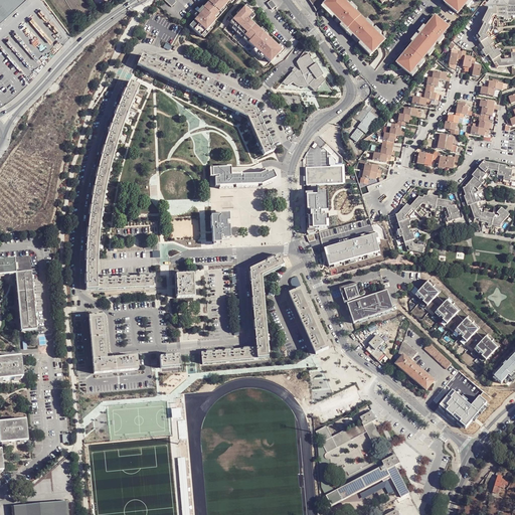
[(0,0),(0,21),(23,0),(0,0)]
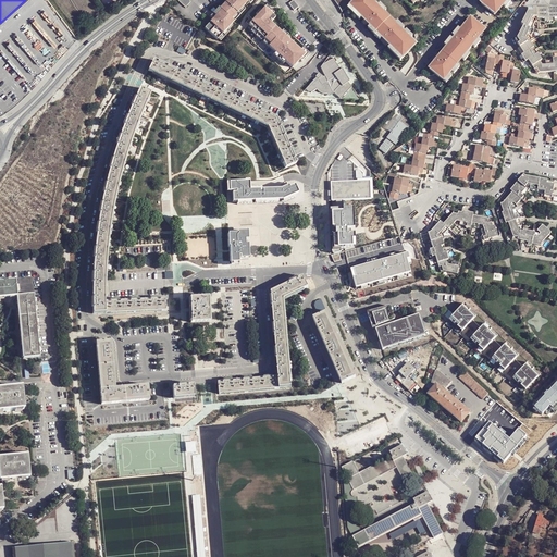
[(251,0),(227,0),(205,28),(218,39),(251,0)]
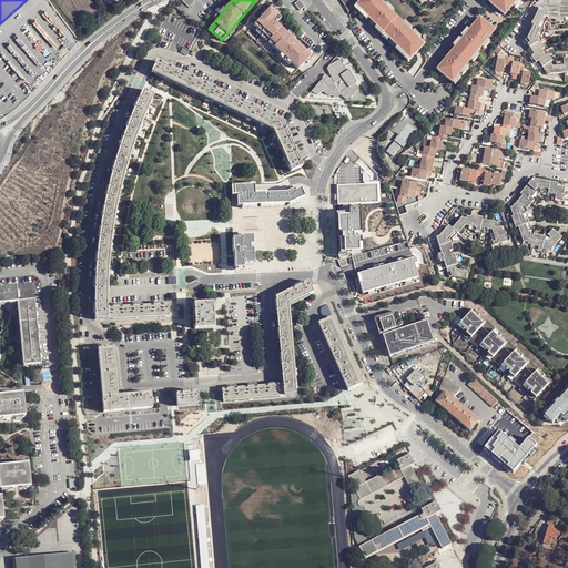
[(346,7),(350,12),(357,3),(358,4),(362,1),(361,0),(341,0),(343,1),(346,7)]
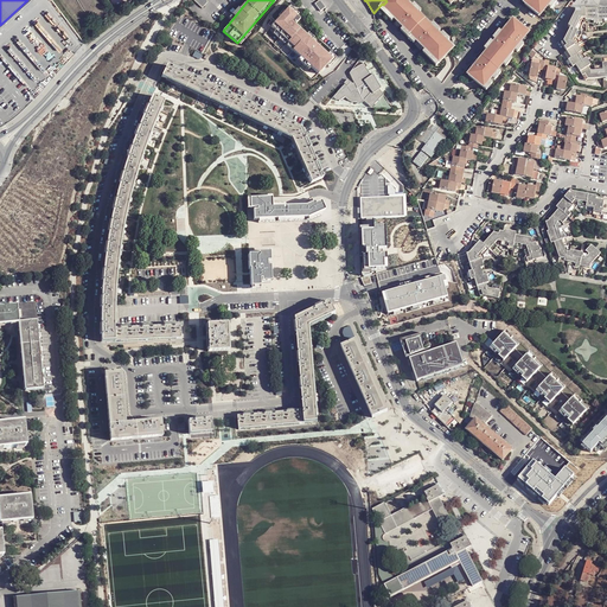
[(387,0),(387,1),(383,5),(389,11),(388,12),(395,19),(397,21),(401,25),(403,29),(404,27),(410,34),(425,21),(417,14),(419,14),(404,0),(387,0)]
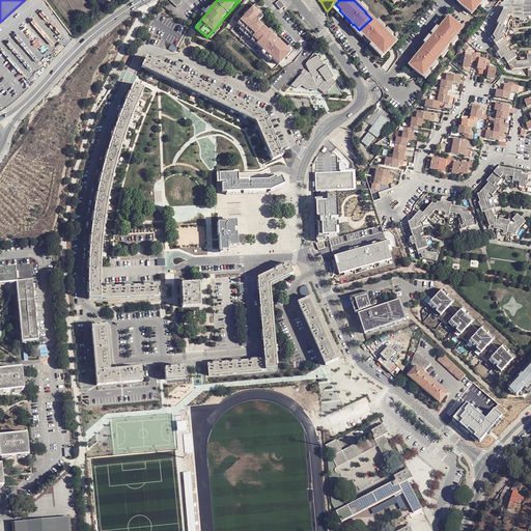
[(460,0),(457,4),(467,11),(469,8),(473,11),(477,5),(478,6),(483,0),(460,0)]
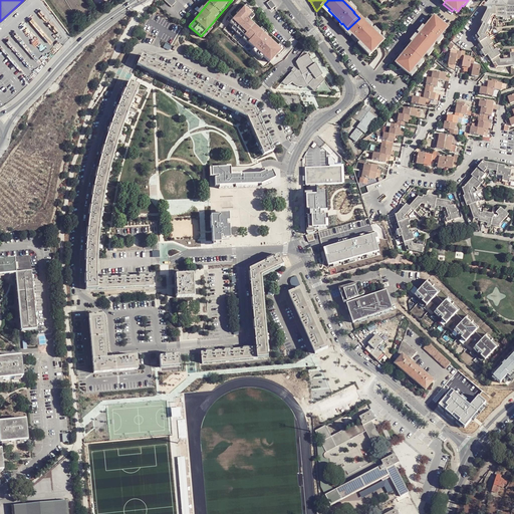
[(513,4),(489,7),(482,20),(484,22),(477,35),(481,42),(479,43),(482,50),(481,50),(484,56),(486,55),(489,59),(491,59),(496,66),(499,65),(511,65),(512,66),(513,66),(513,65),(513,50),(511,51),(512,53),(507,53),(507,57),(501,57),(500,50),(491,37),(493,35),(490,33),(494,27),(492,26),(495,20),(506,19),(506,22),(512,21),(512,19),(513,18),(513,4)]
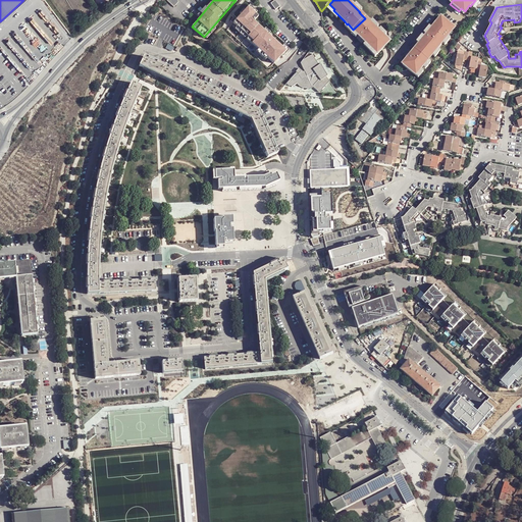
[(256,13),(249,7),(237,19),(244,27),(252,18),(256,13)]
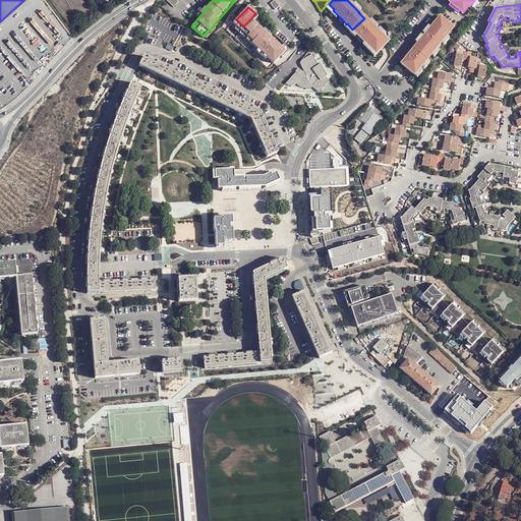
[(156,16),(150,25),(155,27),(162,16),(160,14),(158,17),(156,16)]
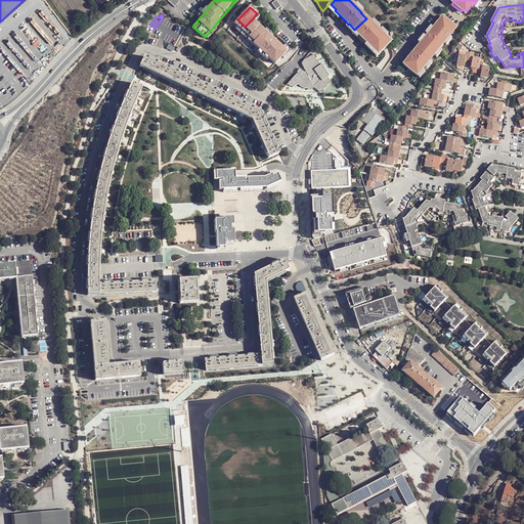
[(421,45),(416,50),(428,60),(433,55),(434,55),(448,37),(447,37),(452,31),(448,28),(451,25),(442,17),(435,27),(435,26),(432,29),(427,35),(425,38),(423,41),(420,44),(421,45)]
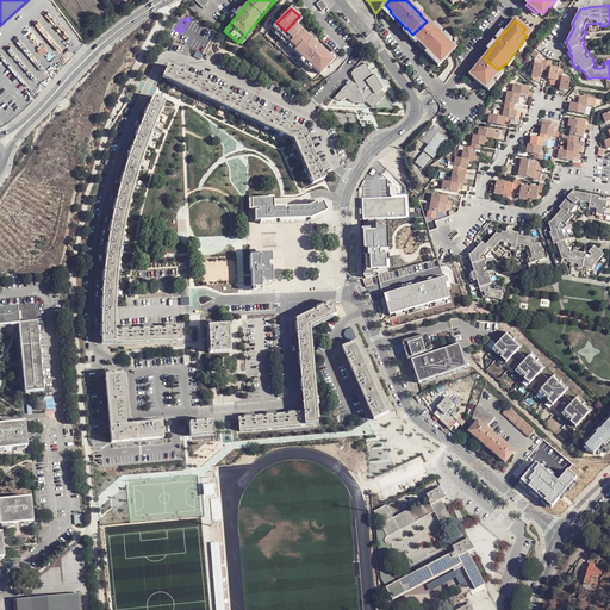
[(336,58),(294,22),(285,31),(294,39),(291,42),(297,48),(294,50),(322,74),(336,58)]
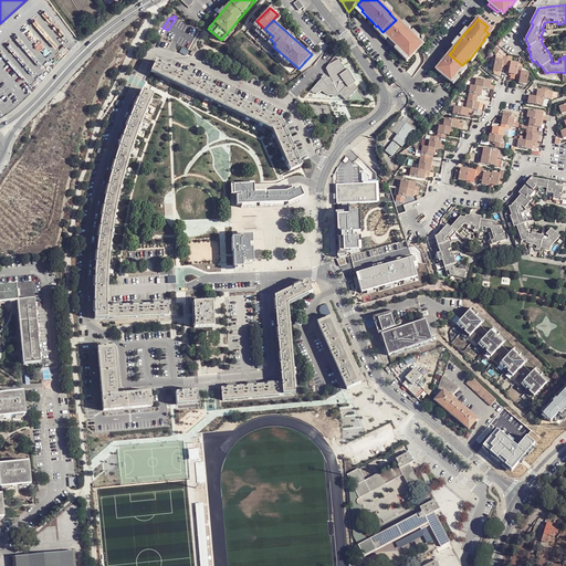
[(396,20),(383,32),(388,38),(388,39),(390,41),(394,44),(396,48),(402,53),(404,53),(409,59),(417,51),(421,46),(416,41),(417,40),(401,24),(401,25),(396,20)]
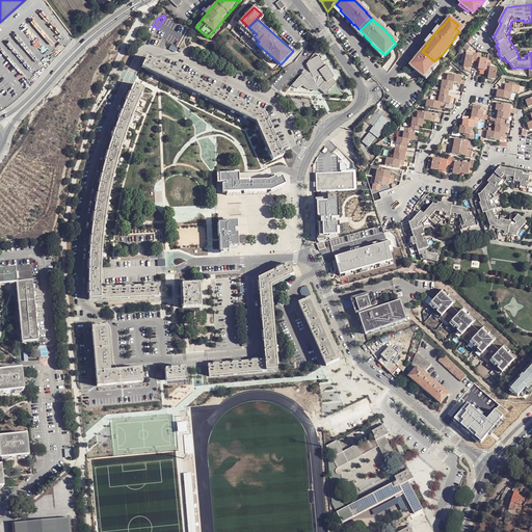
[(353,25),(351,27),(356,32),(360,30),(354,24),(353,25)]
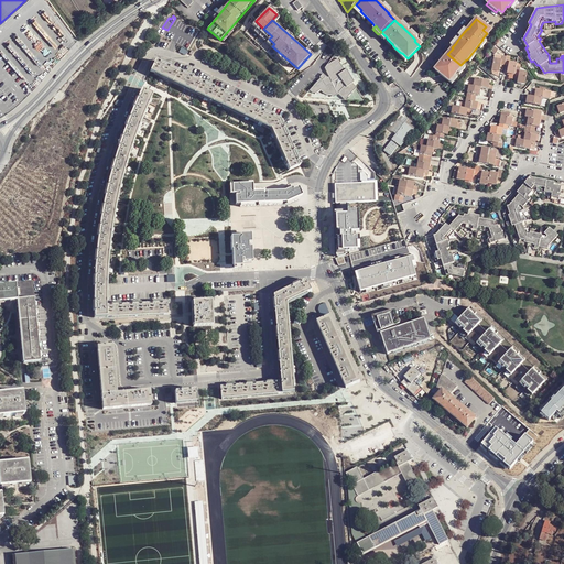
[(408,58),(402,53),(401,53),(399,55),(404,62),(408,58)]
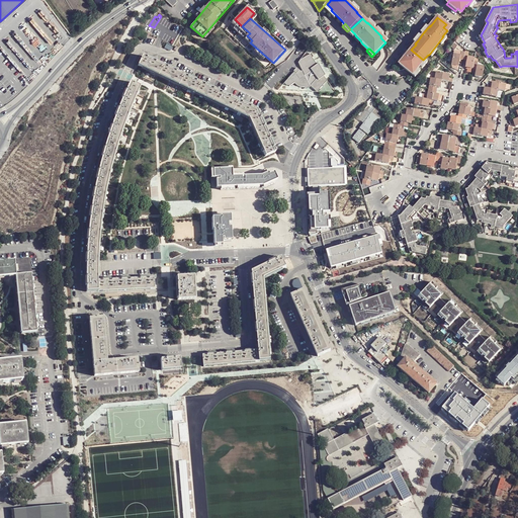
[(399,65),(411,75),(416,69),(417,69),(419,67),(424,61),(423,60),(411,50),(406,56),(406,55),(405,56),(403,59),(404,59),(399,65)]
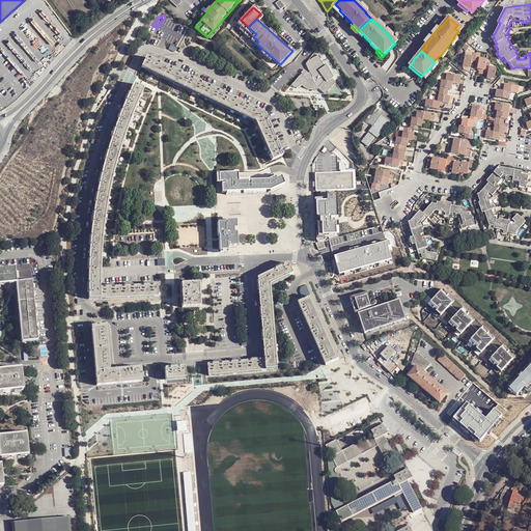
[(302,76),(290,85),(292,89),(295,88),(296,89),(301,86),(305,88),(307,89),(312,90),(315,89),(318,88),(325,94),(336,85),(333,80),(334,79),(327,66),(326,67),(319,61),(322,59),(319,56),(309,62),(308,60),(305,65),(309,75),(307,76),(306,74),(303,71),(301,75),(302,76)]
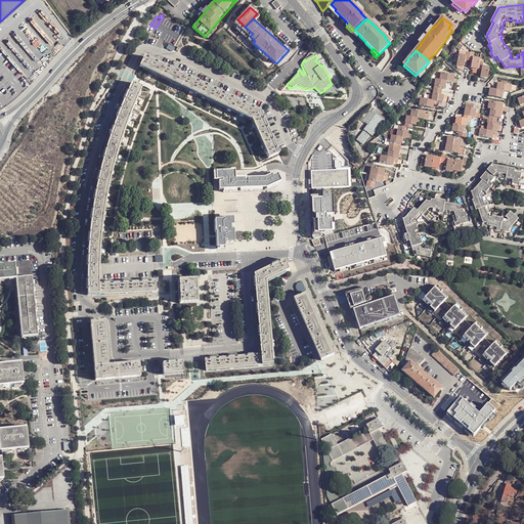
[(144,56),(139,67),(251,121),(268,159),(278,154),(275,145),(265,123),(260,112),(247,105),(228,96),(210,87),(190,78),(172,69),(154,60),(144,56)]
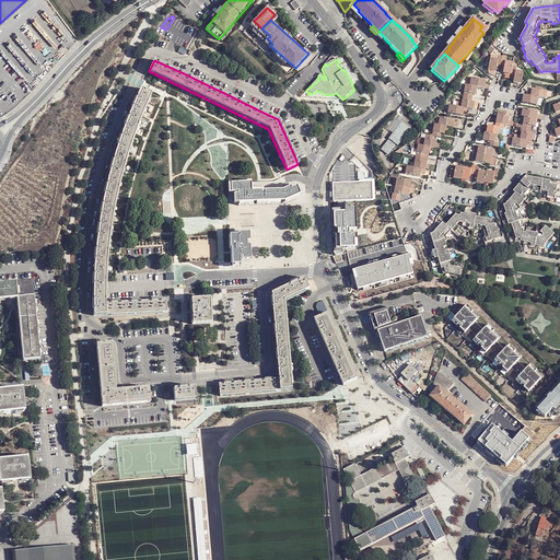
[(513,84),(515,84),(517,73),(518,65),(505,61),(498,60),(498,62),(490,60),(488,72),(496,73),(497,66),(504,68),(503,74),(514,78),(513,84)]
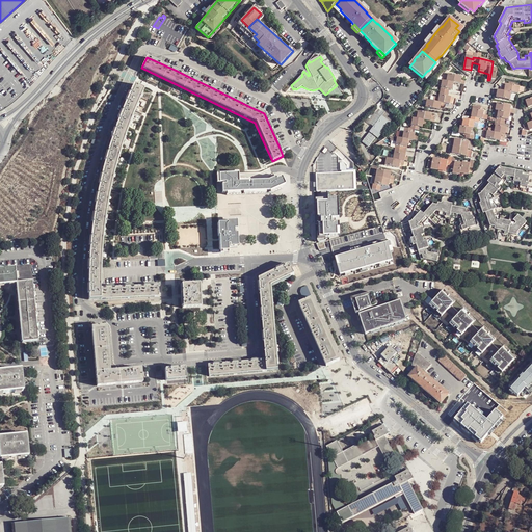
[(428,71),(427,71),(422,77),(425,79),(430,73),(428,71)]
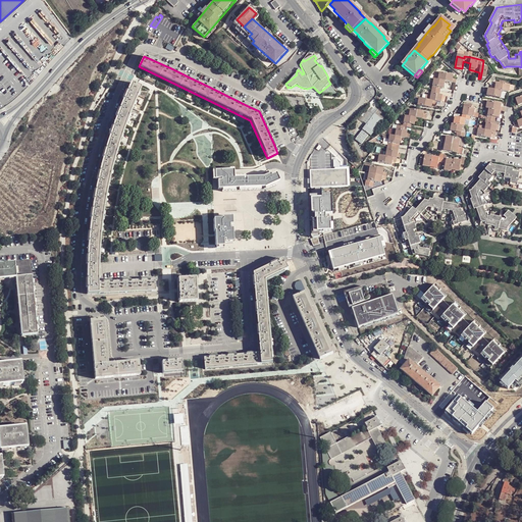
[(452,82),(452,81),(453,76),(438,74),(437,82),(433,81),(430,101),(428,103),(418,101),(417,107),(430,109),(431,106),(434,107),(435,104),(439,105),(440,96),(438,96),(439,90),(444,90),(445,84),(451,85),(452,82)]
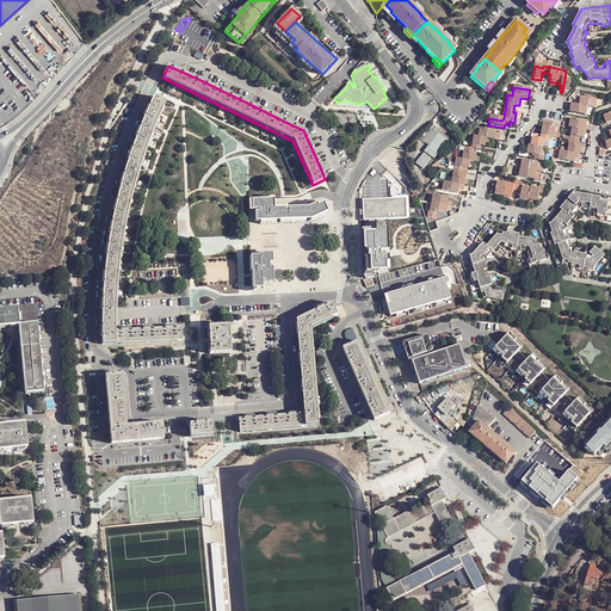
[(103,344),(116,343),(115,331),(115,326),(115,314),(116,296),(117,282),(118,269),(119,257),(122,240),(124,228),(127,215),(130,202),(134,189),(139,171),(142,160),(148,144),(166,103),(153,97),(147,110),(139,131),(130,153),(123,177),(116,202),(111,224),(111,261),(104,275),(103,302),(102,331),(103,344)]
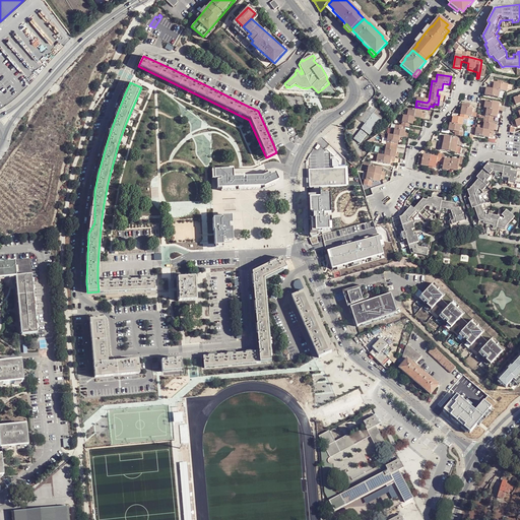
[(499,91),(507,93),(508,85),(494,83),(493,86),(491,85),(490,89),(499,91)]
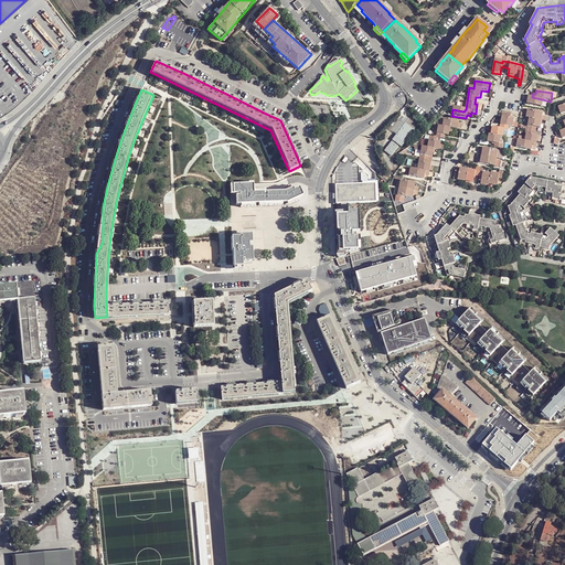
[(542,99),(532,97),(524,96),(523,102),(528,102),(526,106),(541,109),(542,99)]
